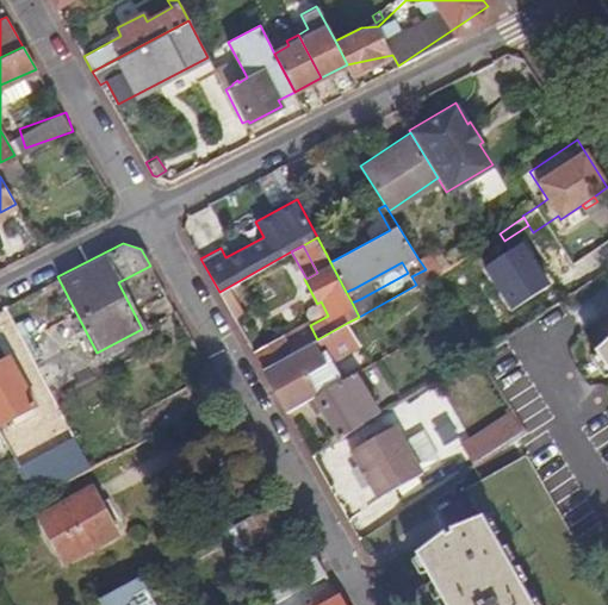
[(434,275),(442,269),(430,250),(417,257),(426,269),(432,278),(434,275)]
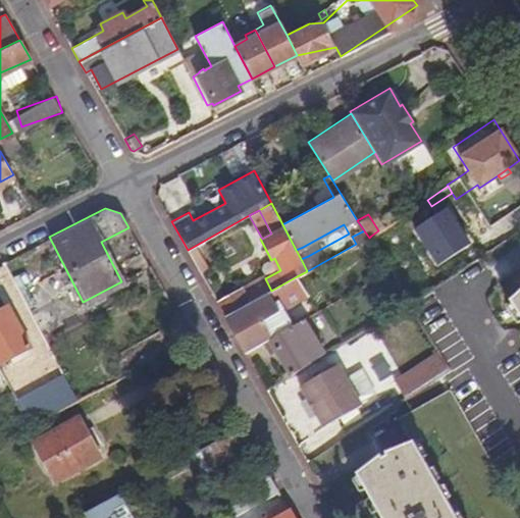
[(491,248),(514,232),(506,219),(482,234),(491,248)]
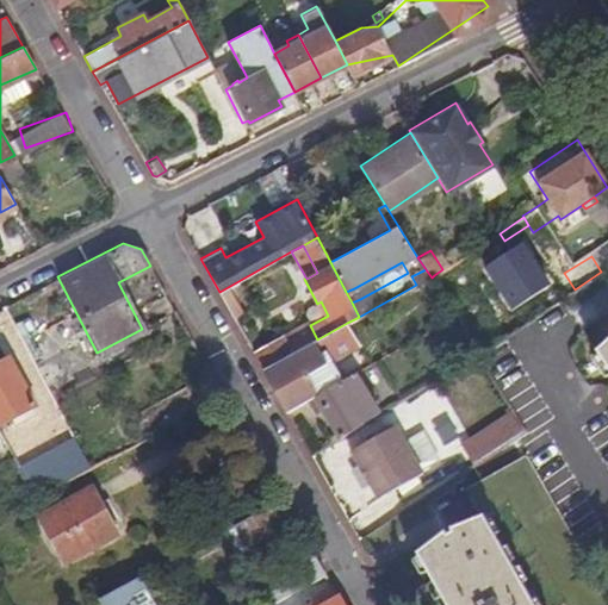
[(456,316),(434,275),(432,278),(426,269),(416,274),(411,276),(416,285),(419,284),(436,317),(447,312),(451,318),(456,316)]
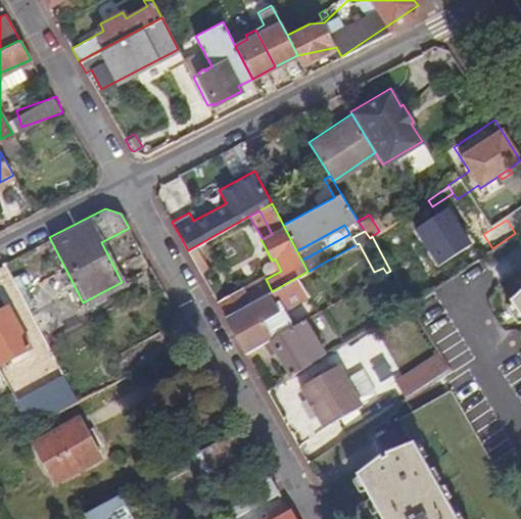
[(296,250),(301,260),(309,256),(303,247),(296,250)]
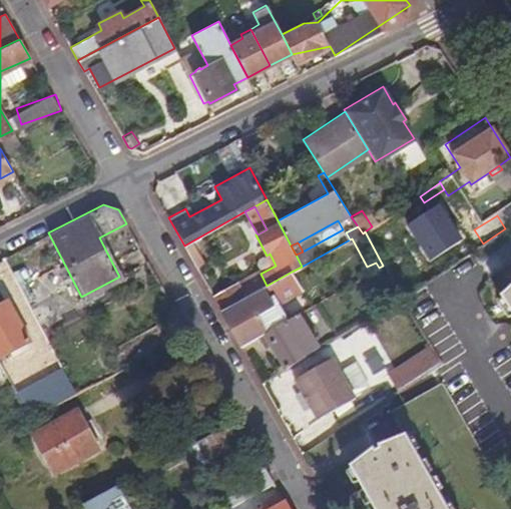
[(221,311),(240,345),(261,334),(266,331),(258,315),(301,290),(292,272),(267,286),(245,297),(221,311)]
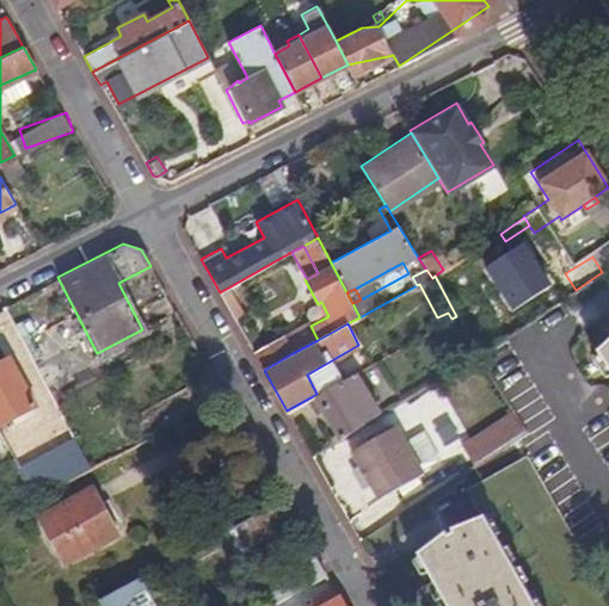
[(252,350),(264,370),(293,353),(283,334),(252,350)]
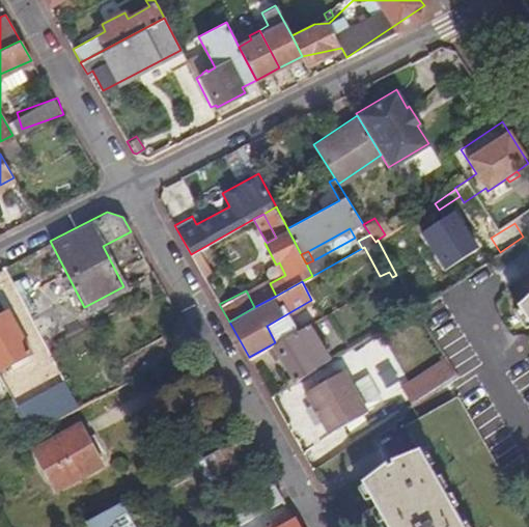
[(528,295),(516,304),(528,324),(528,295)]
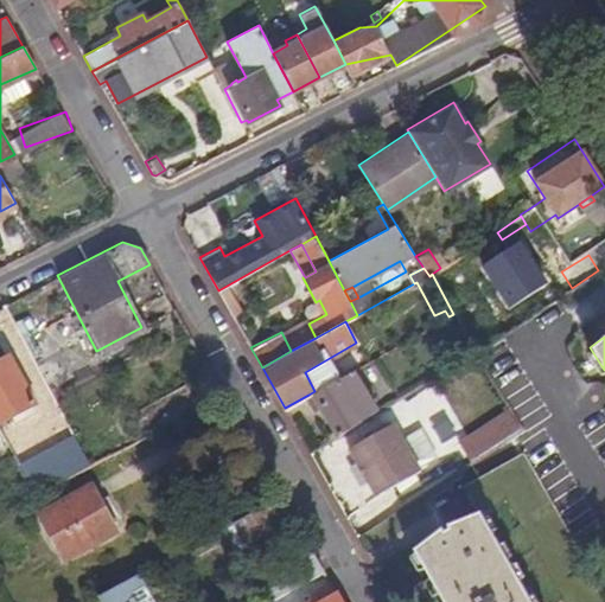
[(10,353),(0,358),(0,417),(34,401),(10,353)]
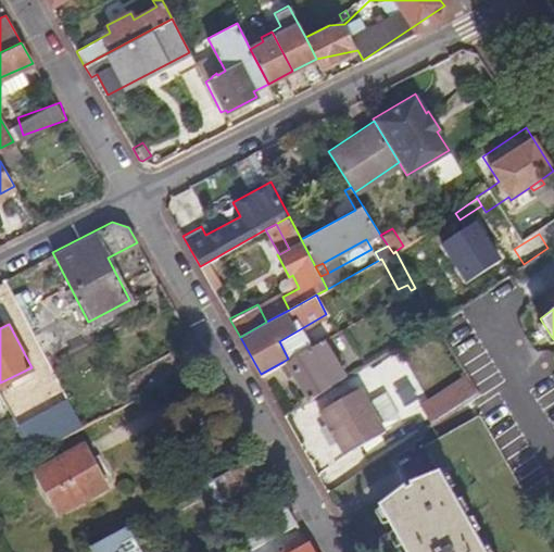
[(292,372),(309,400),(347,377),(323,339),(288,359),(282,362),(289,374),(292,372)]
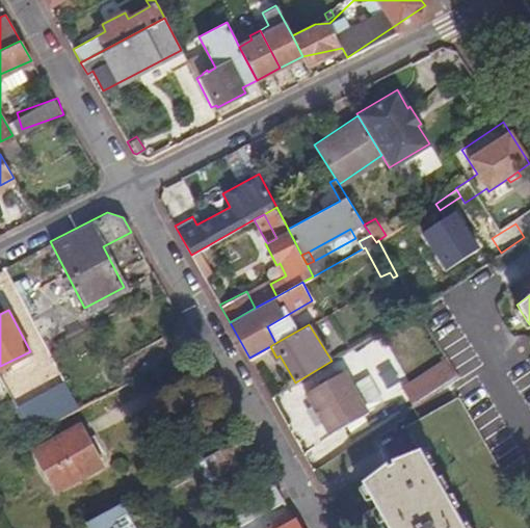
[(354,347),(337,352),(341,368),(359,363),(354,347)]
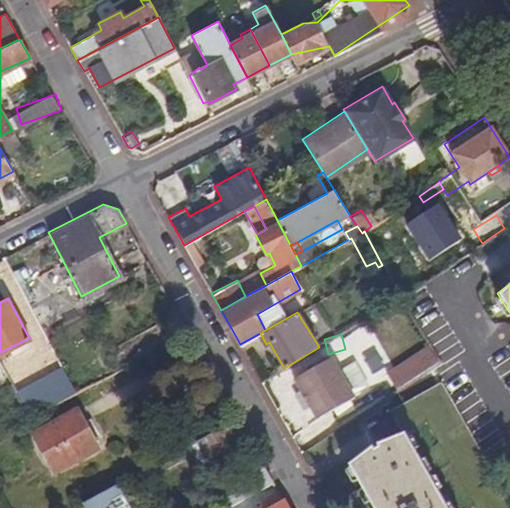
[(386,372),(397,389),(438,362),(428,343),(386,372)]
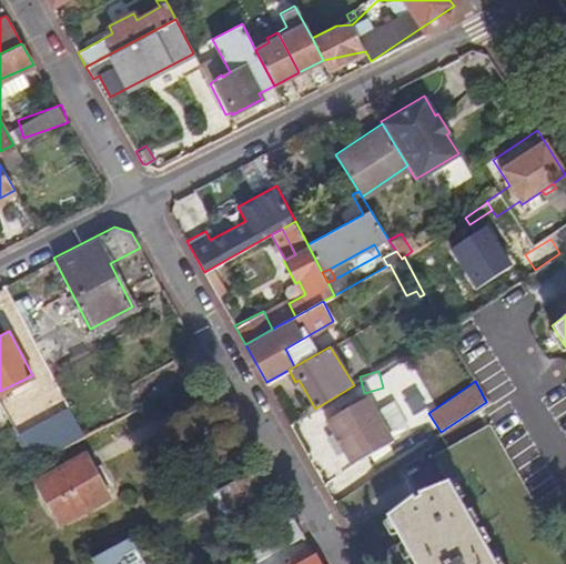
[(367,395),(326,419),(352,463),(393,440),(376,411),(367,395)]
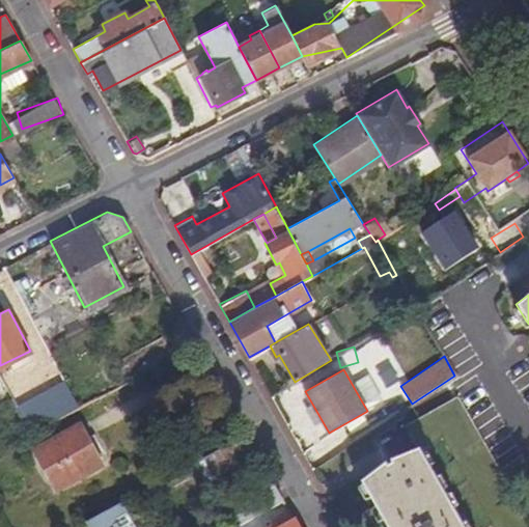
[(111,387),(123,380),(118,370),(106,377),(111,387)]
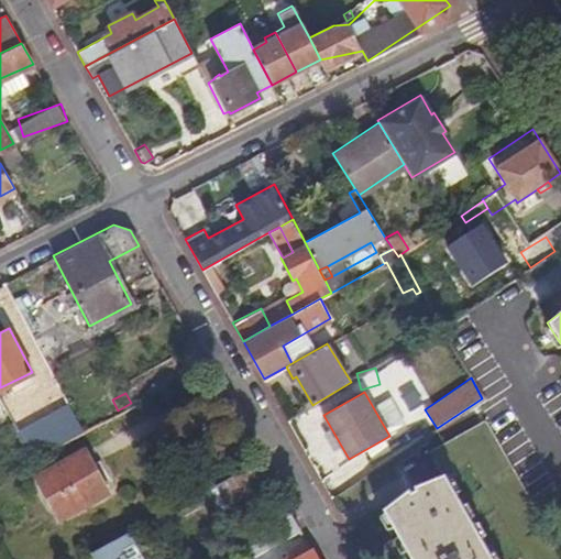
[(393,396),(373,407),(389,436),(408,425),(393,396)]
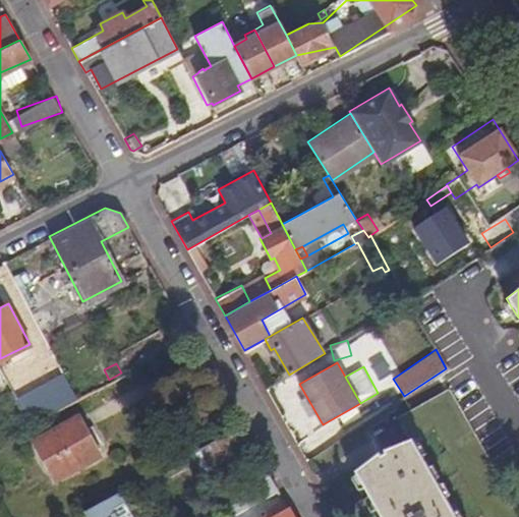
[(69,386),(61,370),(30,388),(46,414),(75,398),(69,386)]
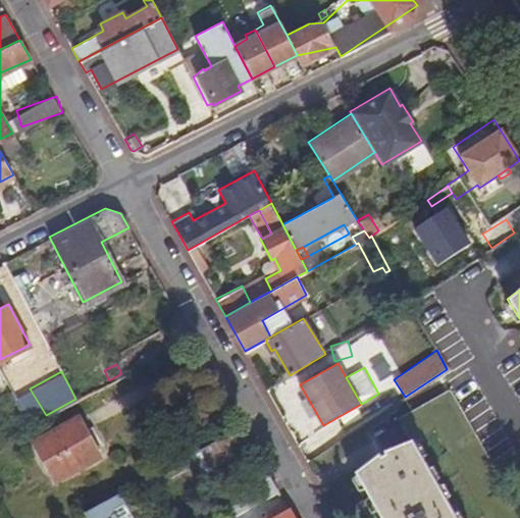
[(88,377),(69,386),(75,399),(101,384),(98,379),(90,383),(88,377)]
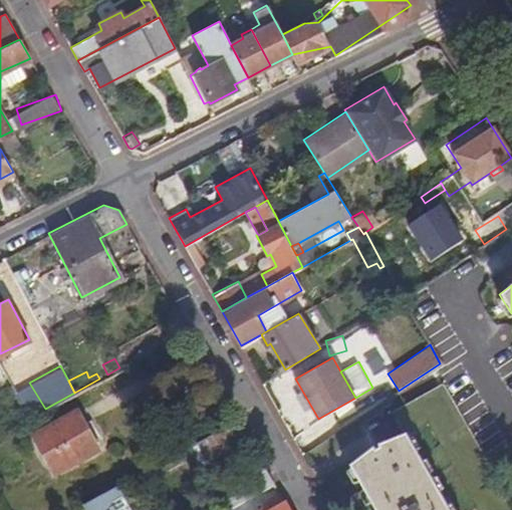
[(511,509),(511,505),(443,383),(392,411),(405,434),(349,464),(374,509),(511,509)]
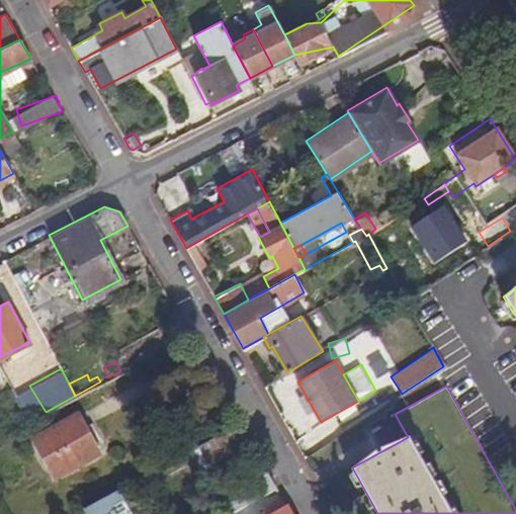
[(99,450),(77,411),(32,435),(54,475),(99,450)]
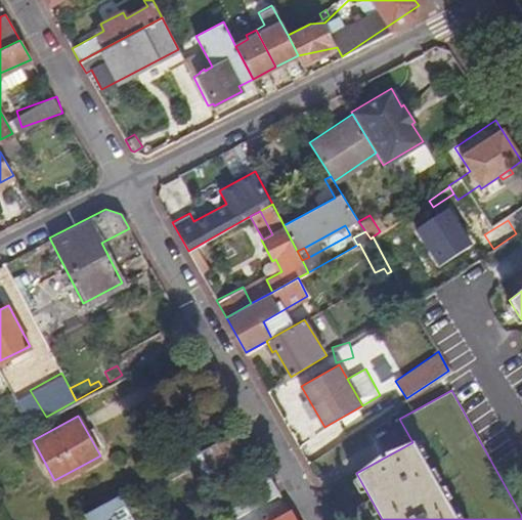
[(252,444),(242,426),(190,455),(201,472),(252,444)]
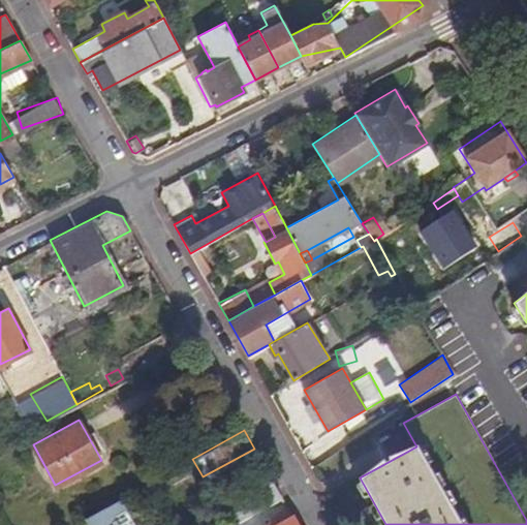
[(282,498),(267,470),(252,477),(262,497),(252,503),(256,512),(282,498)]
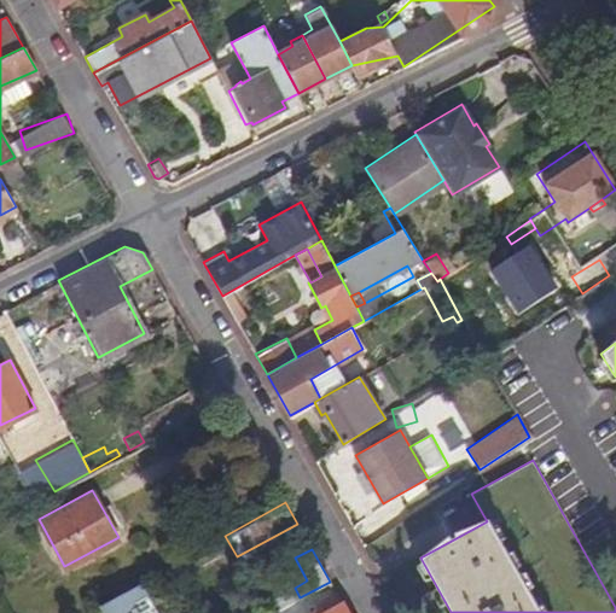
[(141,583),(99,606),(103,612),(139,612),(134,605),(149,596),(141,583)]
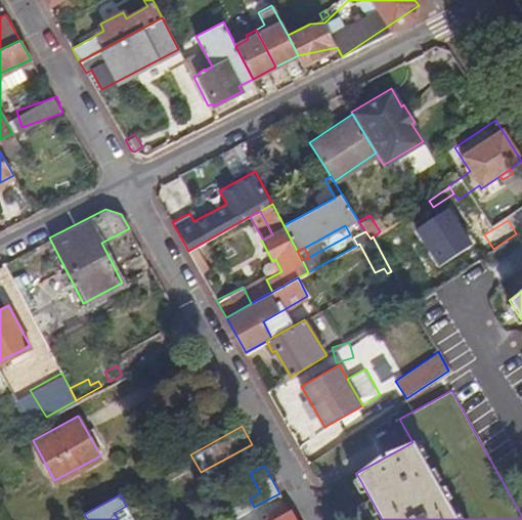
[(134,519),(126,506),(114,513),(118,519),(134,519)]
